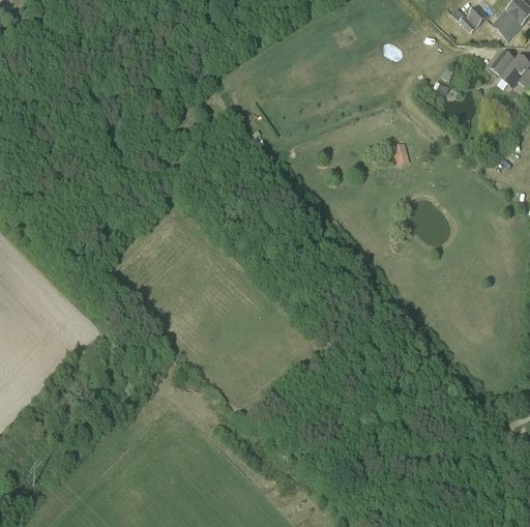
[(529,17),(529,8),(521,0),(517,0),(507,10),(506,9),(491,26),(507,41),(529,17)]
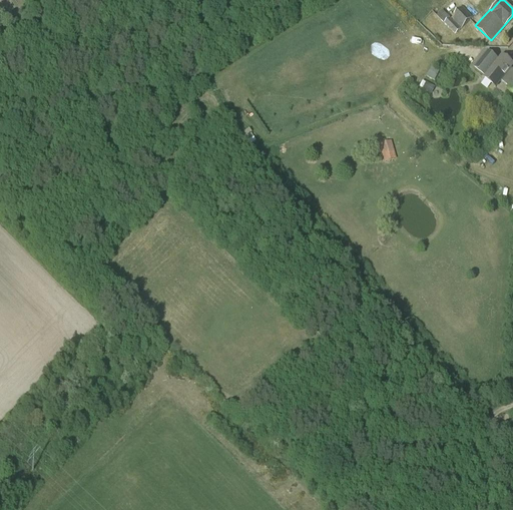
[(450,9),(454,13),(451,16),(462,27),(474,15),(463,4),(460,7),(456,3),(450,9)]
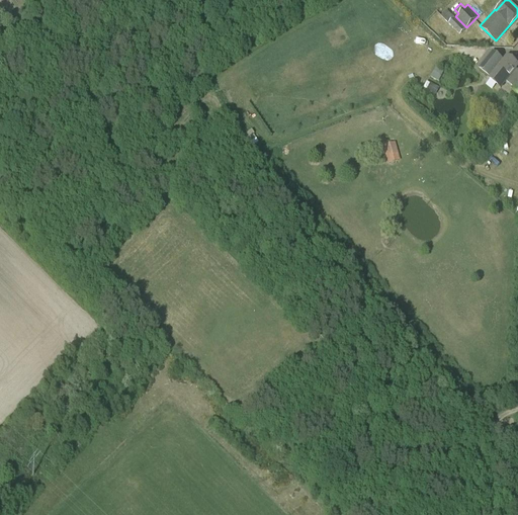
[(446,8),(441,14),(459,33),(465,27),(446,8)]
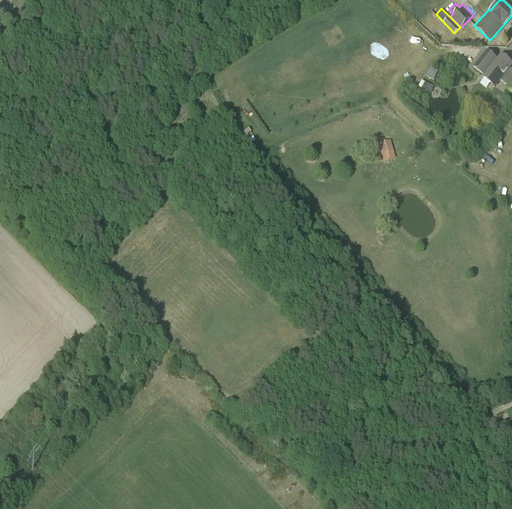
[(505,86),(511,91),(511,66),(510,65),(511,62),(511,61),(501,53),(487,71),(483,77),(484,78),(494,86),(498,80),(500,78),(507,84),(505,86)]
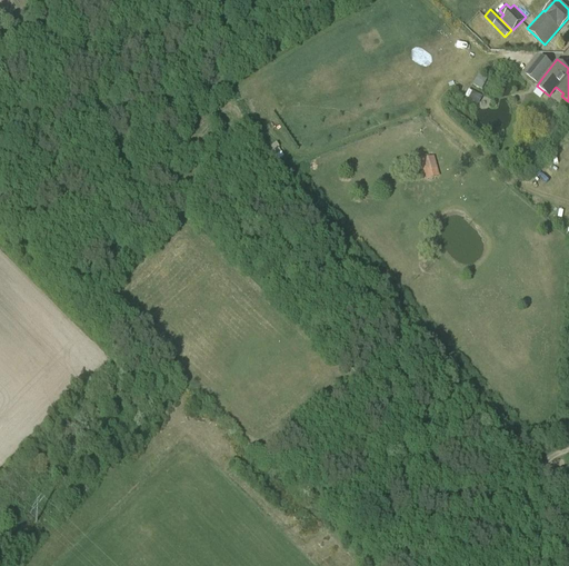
[(478,70),(472,81),(481,86),(487,75),(478,70)]
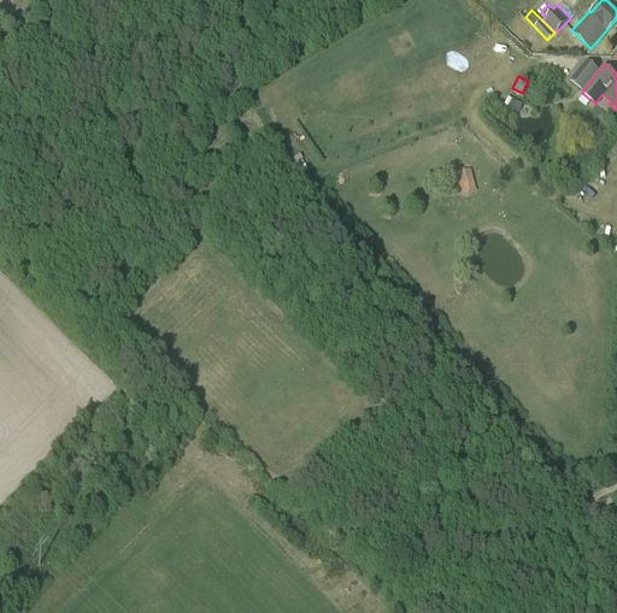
[(519,108),(523,100),(507,94),(504,102),(519,108)]
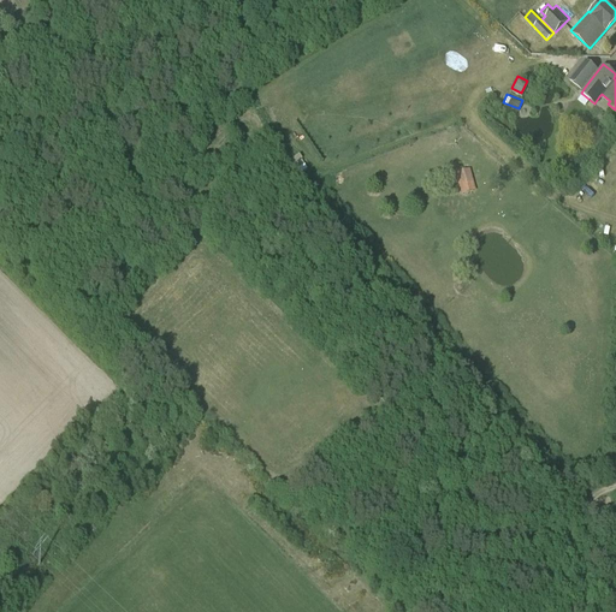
[(302,152),(294,156),(301,170),(311,165),(302,152)]
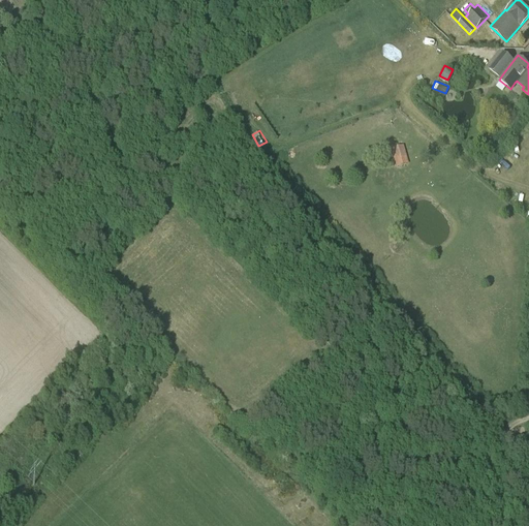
[(408,161),(403,143),(391,147),(396,165),(408,161)]
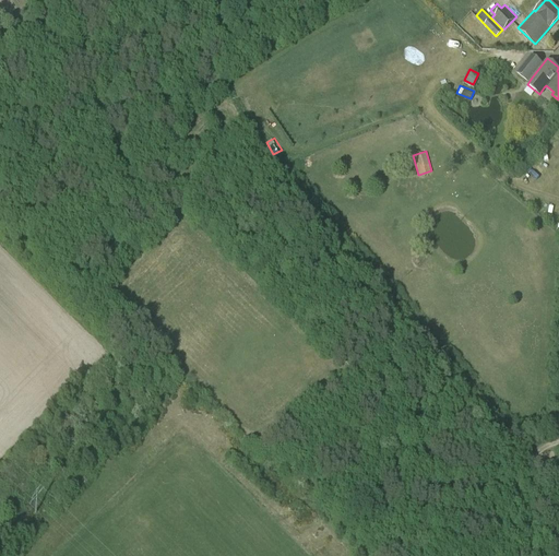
All buildings are outlined.
